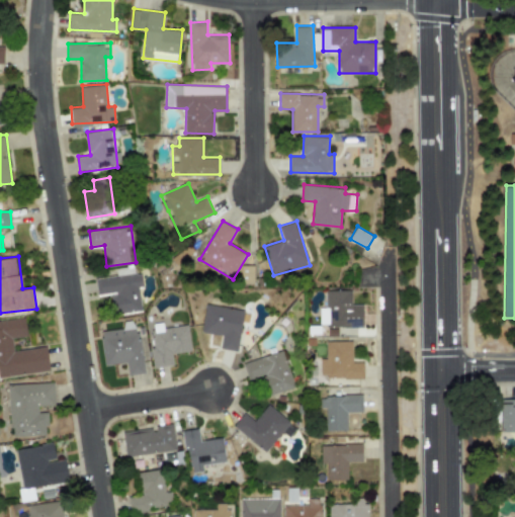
[(242,265),(243,283),(255,282),(254,264),(242,265)]
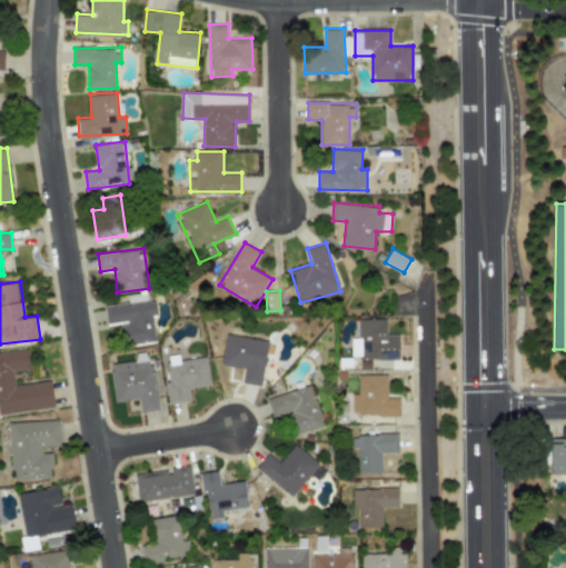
[(157,340),(154,315),(158,315),(157,299),(149,300),(148,292),(129,295),(130,302),(106,305),(108,324),(123,321),(126,345),(157,340)]
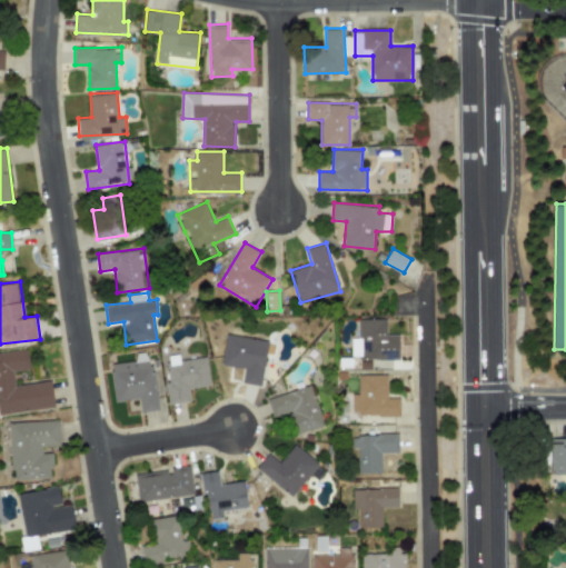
[(359,317),(358,338),(353,338),(353,358),(400,359),(400,334),(388,334),(388,318),(359,317)]
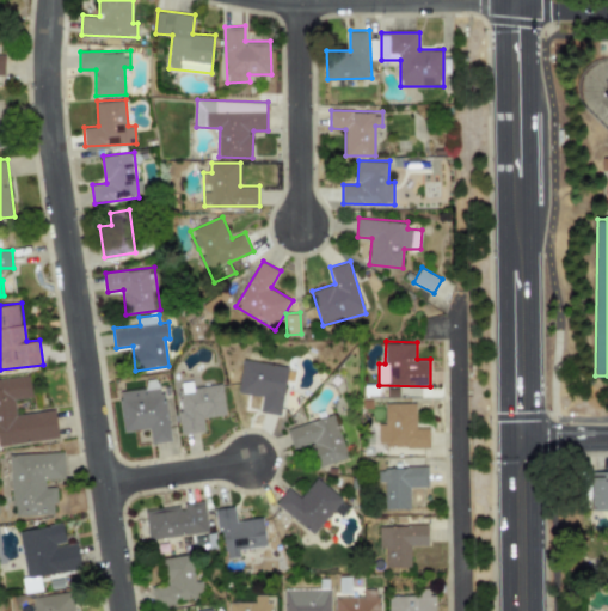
[(282,414),(288,365),(244,359),(240,392),(264,396),(262,411),(282,414)]
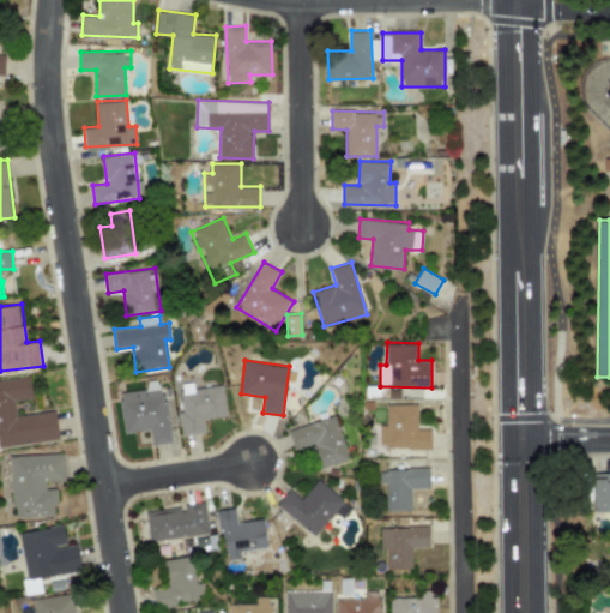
[(0,445),(60,439),(56,410),(18,415),(16,400),(34,398),(31,376),(0,378),(0,445)]
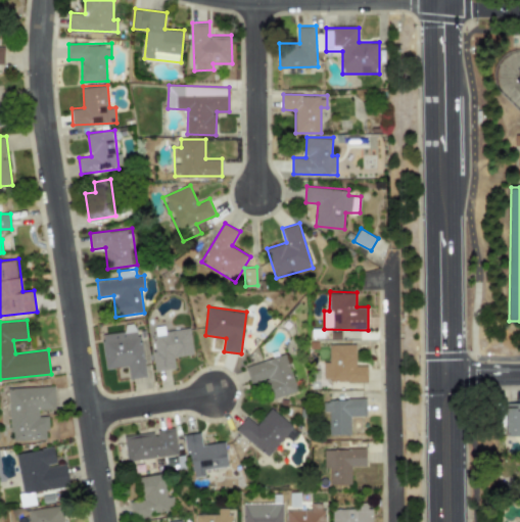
[(102,334),(107,368),(129,366),(131,378),(146,376),(139,323),(126,324),(126,331),(102,334)]
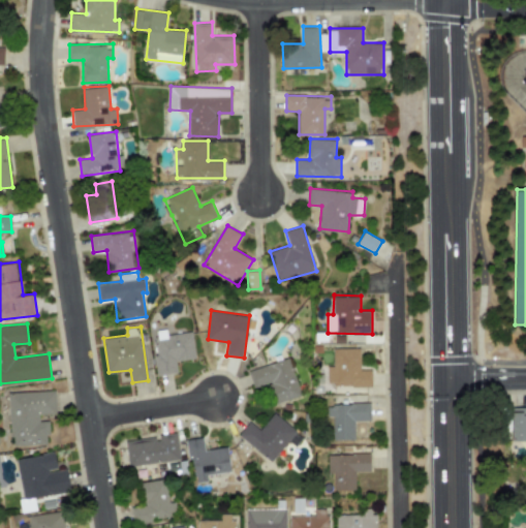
[(159,374),(179,372),(177,360),(196,358),(194,332),(167,334),(166,329),(154,331),(159,374)]
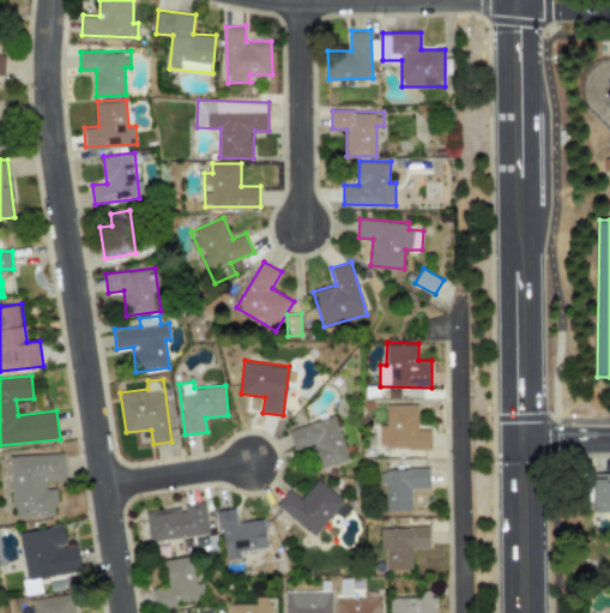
[(432,448),(432,428),(418,428),(418,404),(387,403),(387,425),(380,425),(380,446),(432,448)]
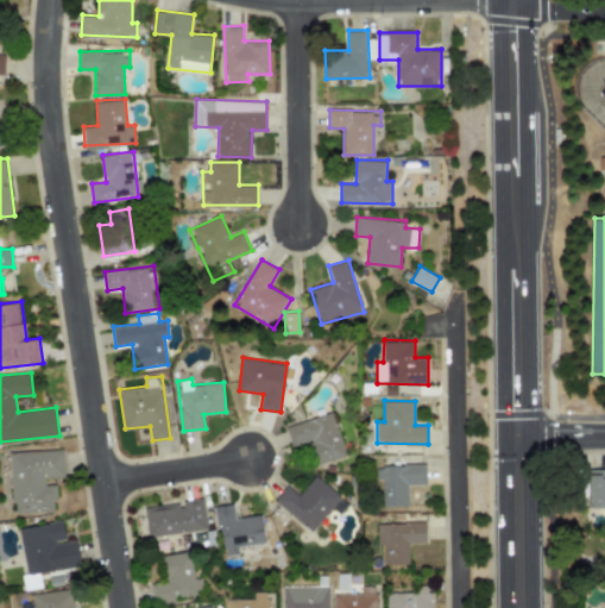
[(317,464),(347,456),(334,412),(287,425),(292,445),(312,440),(317,464)]
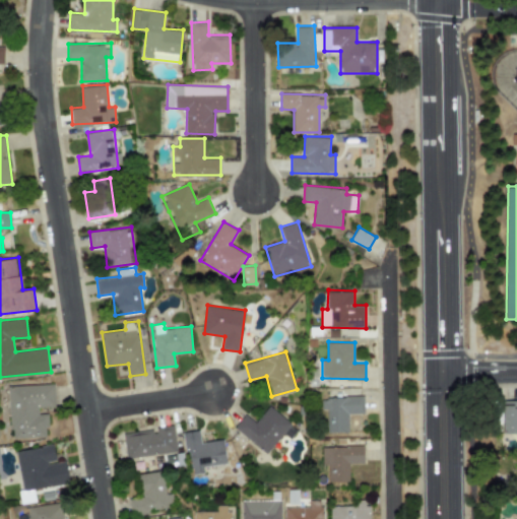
[(10,385),(12,438),(49,437),(48,412),(40,413),(40,407),(56,406),(55,383),(10,385)]
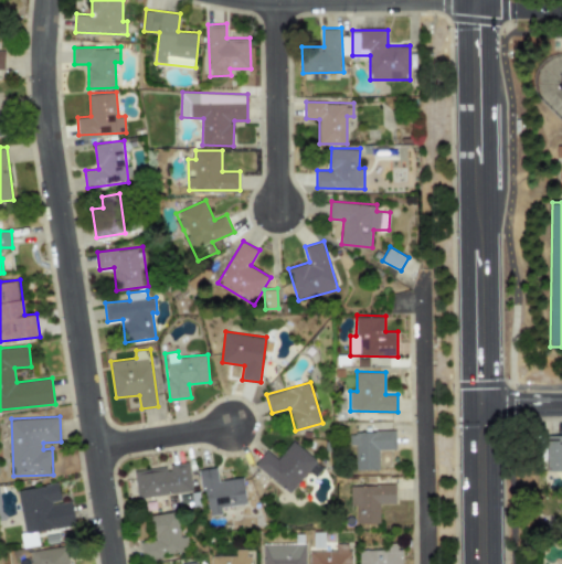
[(357,469),(380,468),(380,449),(398,449),(396,431),(350,432),(350,445),(357,445),(357,469)]
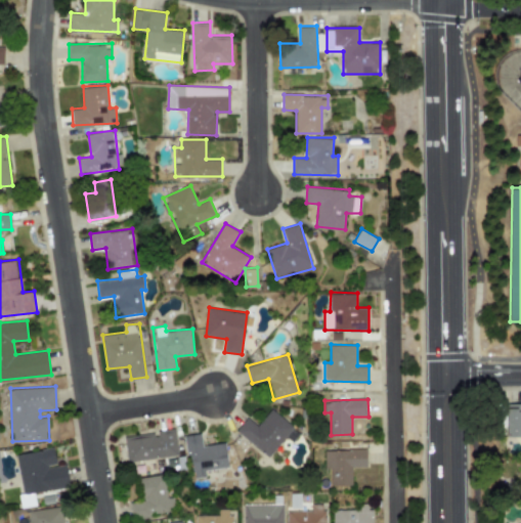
[(520,402),(508,403),(508,436),(520,436),(520,402)]
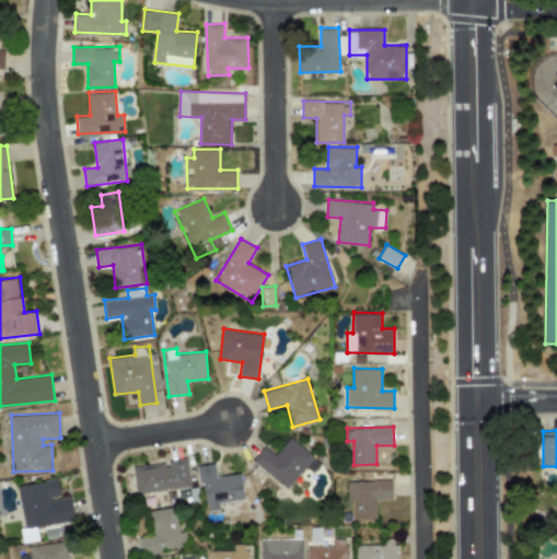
[(289,488),(305,466),(314,473),(322,462),(290,438),(277,454),(265,445),(253,461),(289,488)]
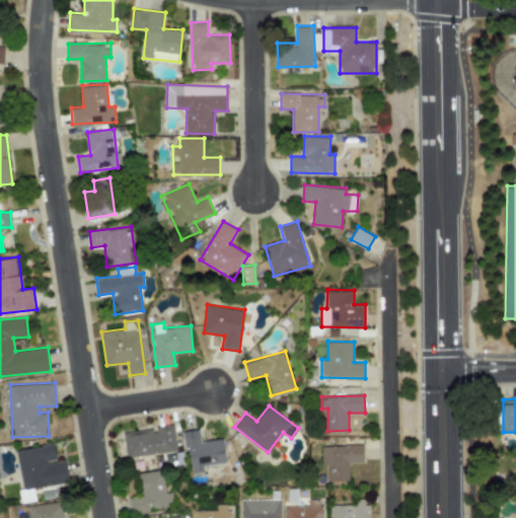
[(124,432),(128,457),(177,450),(174,424),(155,426),(155,427),(124,432)]
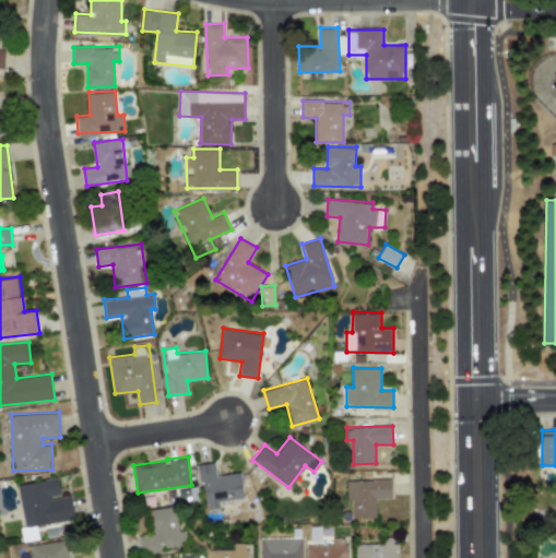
[(220,500),(245,498),(241,472),(216,474),(215,462),(201,463),(205,509),(221,508),(220,500)]
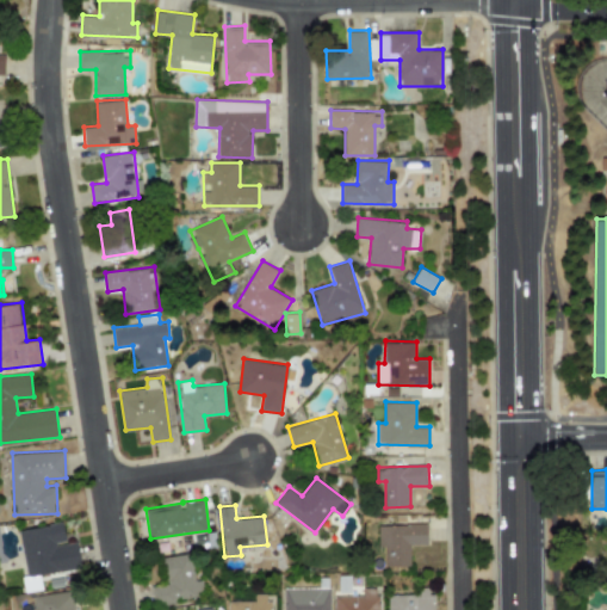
[(19,530),(29,577),(82,566),(78,541),(68,543),(63,521),(19,530)]
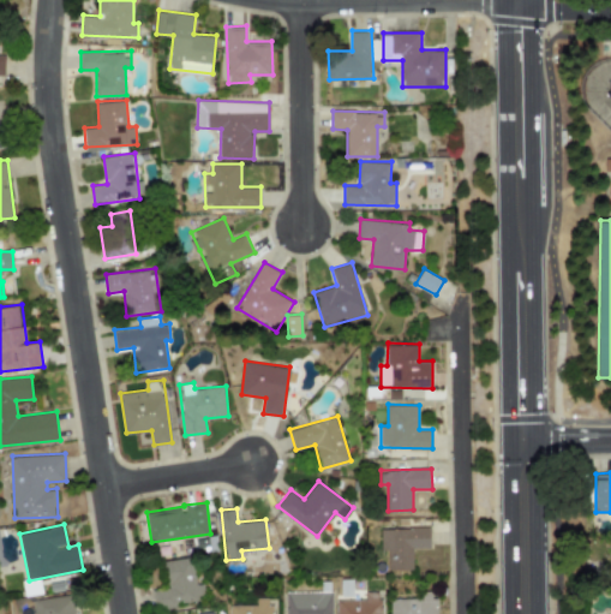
[(431,528),(383,528),(382,549),(389,549),(389,568),(414,568),(414,548),(431,548),(431,528)]
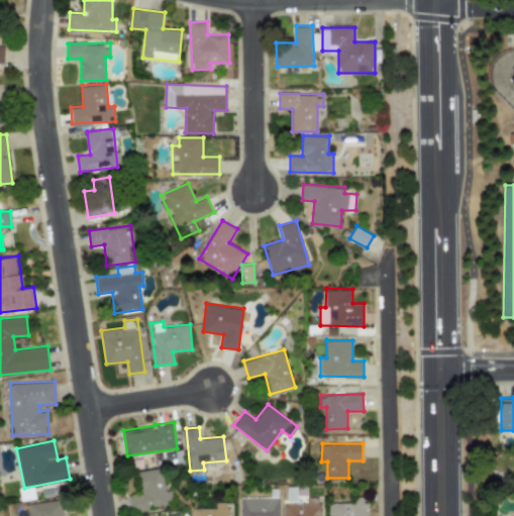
[(139,471),(142,493),(129,495),(131,510),(169,505),(164,468),(139,471)]
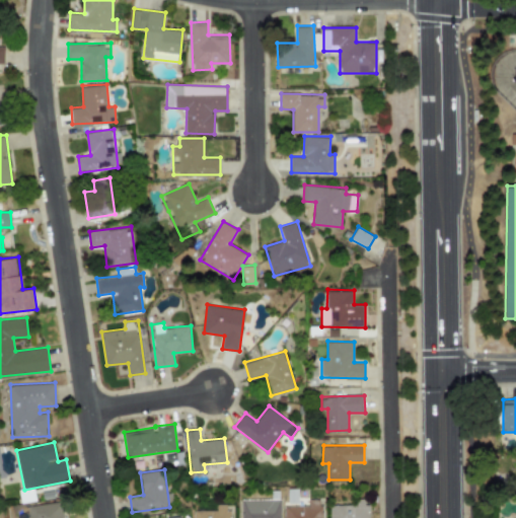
[(282,517),(282,498),(241,499),(241,517),(282,517)]
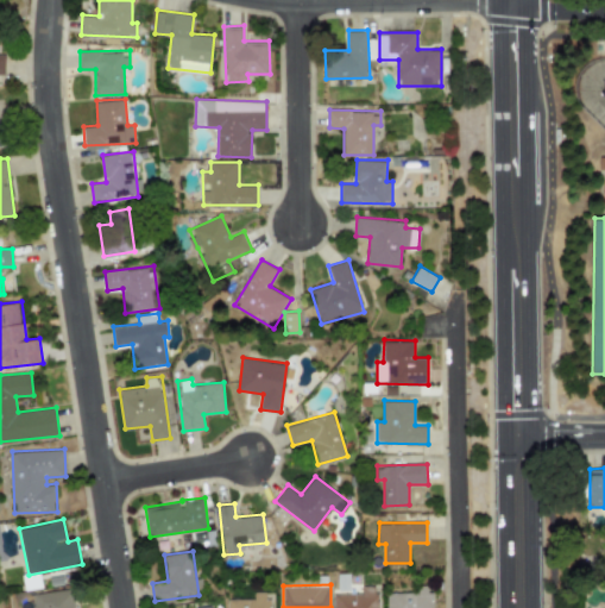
[(434,607),(434,584),(418,584),(418,591),(388,591),(388,607),(434,607)]
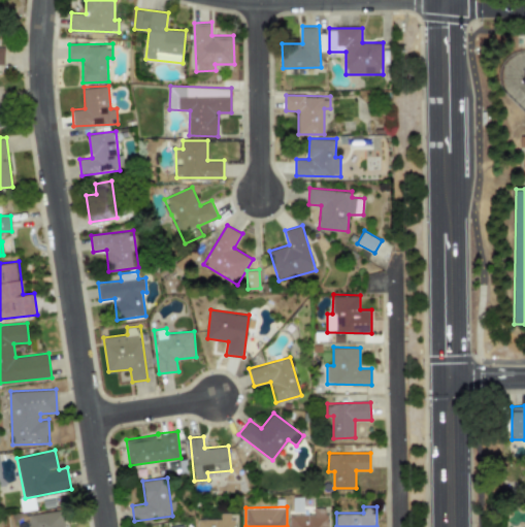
[(329,526),(329,507),(315,507),(315,514),(290,514),(290,526),(329,526)]
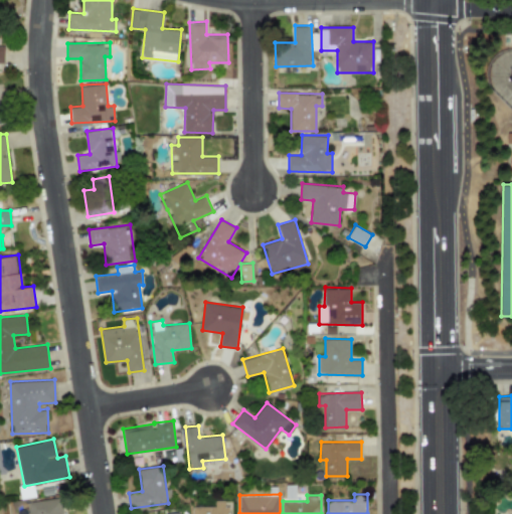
[(28,501),(30,513),(63,513),(61,497),(28,501)]
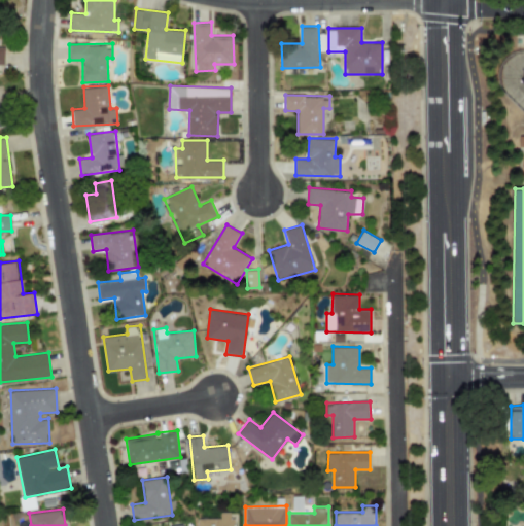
[(236,525),(236,512),(221,512),(221,517),(198,518),(198,525),(236,525)]
